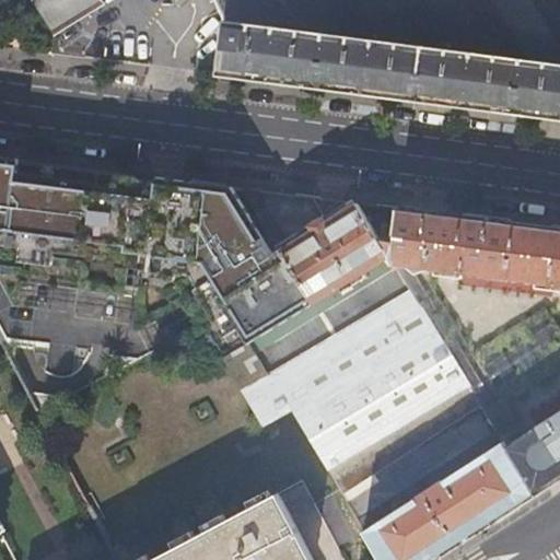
[(33,0),(54,33),(106,2),(104,0),(33,0)]
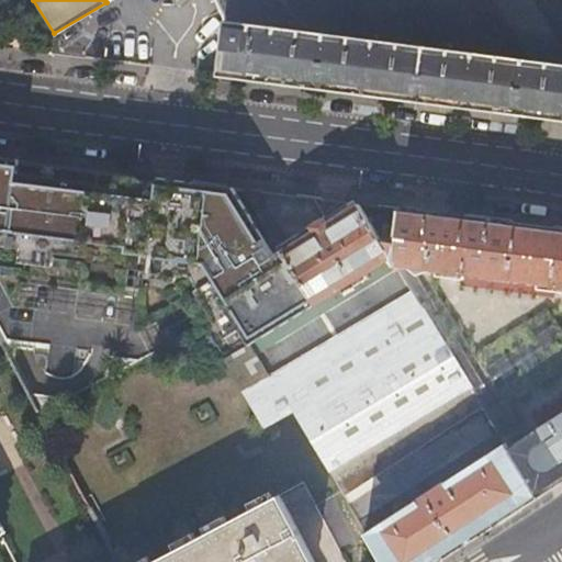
[(561,0),(216,0),(225,19),(561,62),(561,0)]
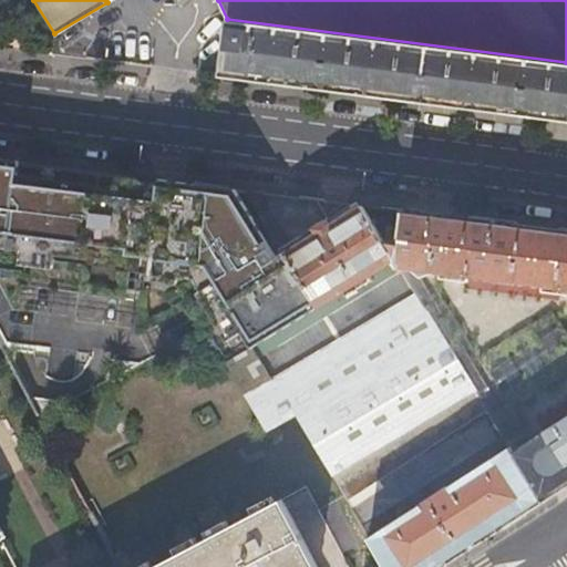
[(566,62),(227,19),(220,75),(566,120),(566,62)]
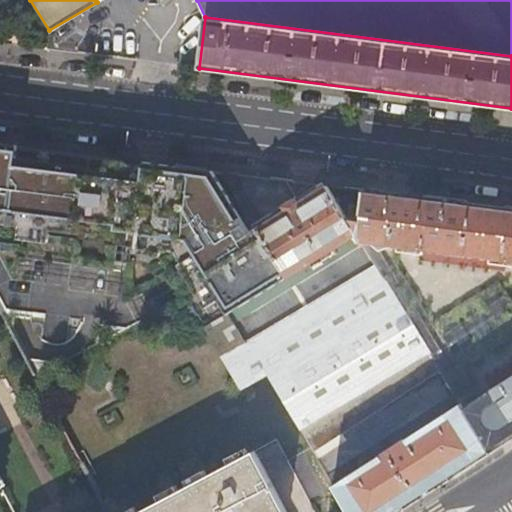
[(143,161),(142,165),(87,158),(86,166),(85,165),(85,167),(72,165),(72,164),(67,163),(67,165),(53,163),(53,162),(49,161),(49,163),(35,161),(35,160),(30,159),(30,160),(16,159),(16,157),(13,157),(14,145),(0,142),(0,214),(5,215),(4,217),(9,217),(9,216),(135,231),(134,237),(154,239),(153,245),(198,316),(282,267),(223,172),(143,161)]
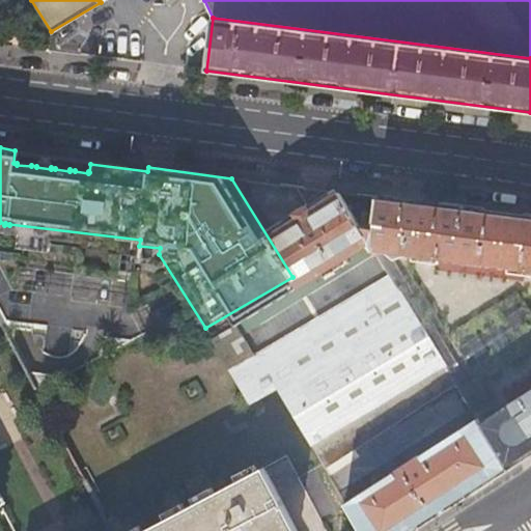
[(369,241),(340,193),(231,178),(292,277),(298,285),(354,251),(393,315),(410,305),(369,241)]
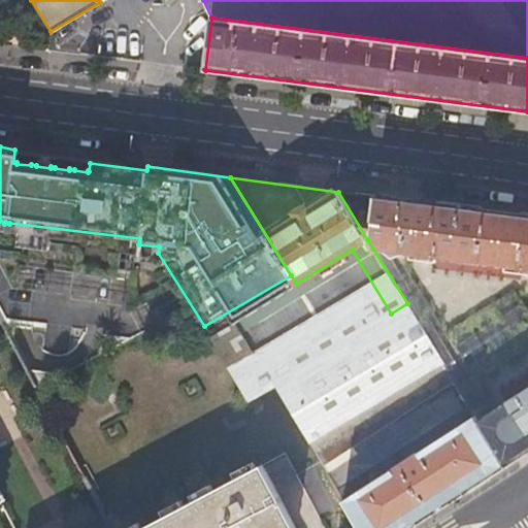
[(517,456),(527,449),(527,216),(338,192),(367,239),(407,303),(505,463),(517,456)]
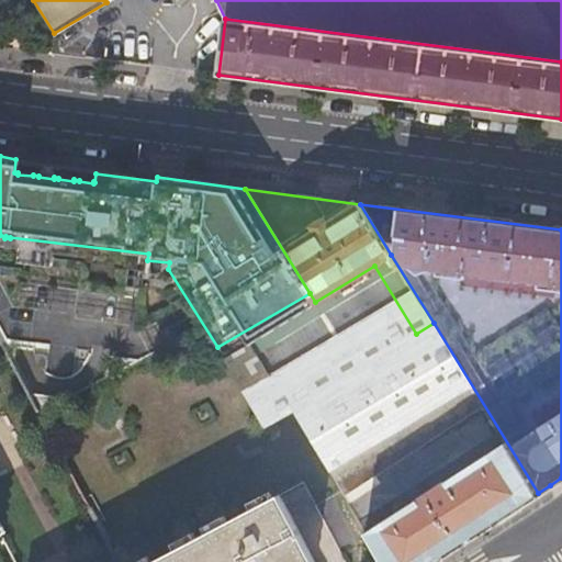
[(358,371),(416,334),(374,266),(315,302),(358,371)]
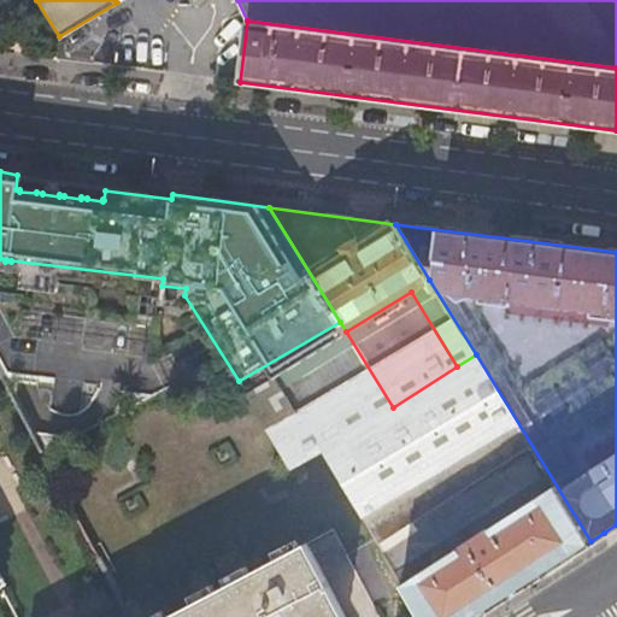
[(472,616),(591,541),(476,354),(457,366),(393,407),(346,331),(340,322),(239,381),(289,466),(323,448),(422,616),(472,616)]
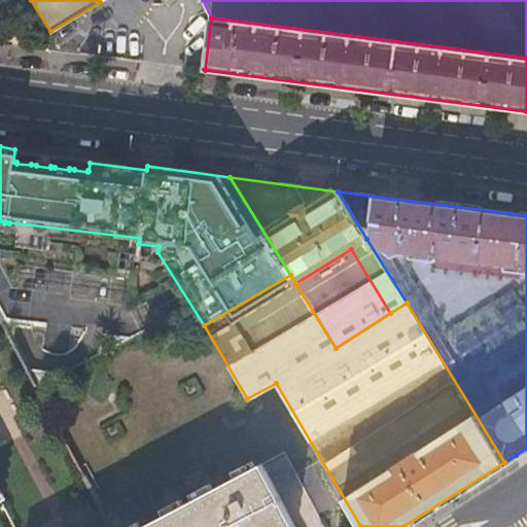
[(259,462),(140,526),(294,526),(261,464),(259,462)]
